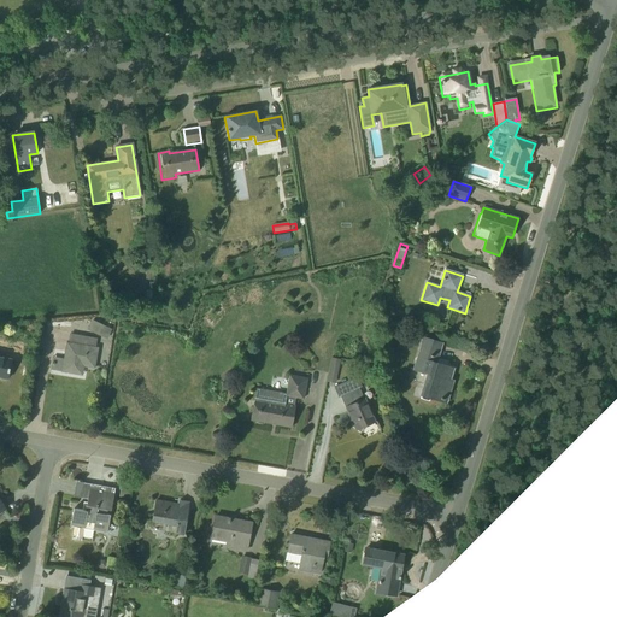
[(111,329),(92,321),(87,330),(107,340),(111,329)]
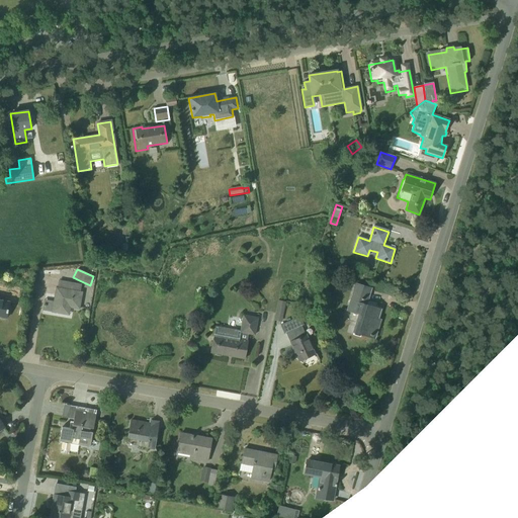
[(52,313),(69,316),(70,308),(79,310),(83,292),(80,291),(81,284),(58,280),(57,287),(56,287),(52,313)]
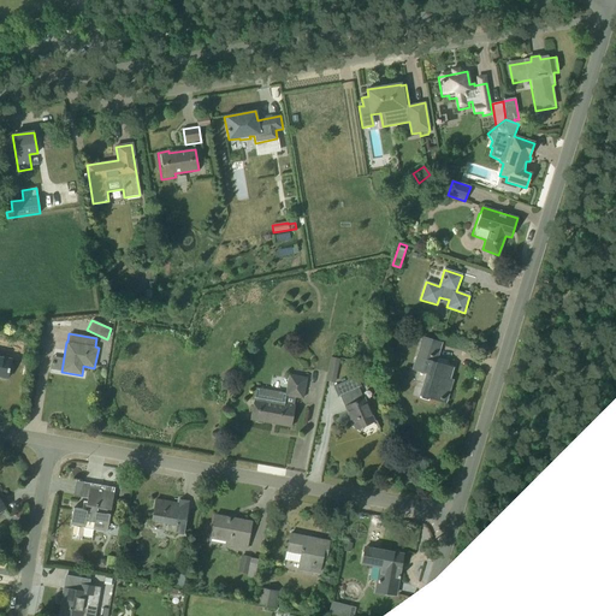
[(452,368),(437,363),(443,343),(422,337),(412,371),(426,374),(419,395),(421,395),(420,398),(428,402),(430,398),(445,403),(449,389),(446,388),(452,368)]
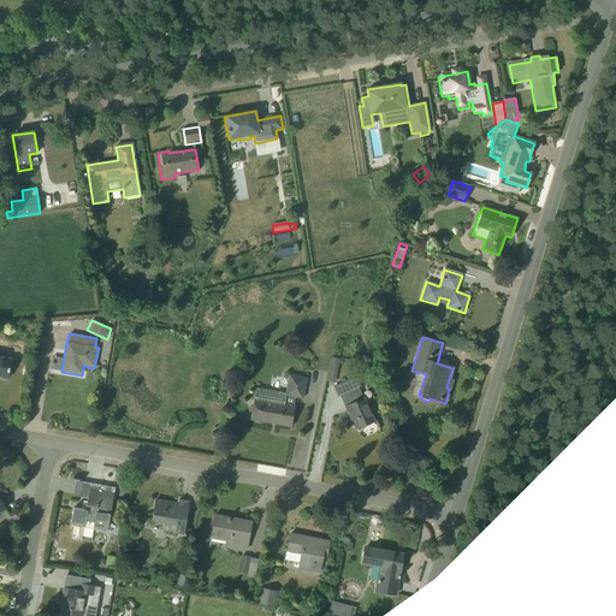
[(12,359),(0,355),(0,377),(7,379),(12,359)]
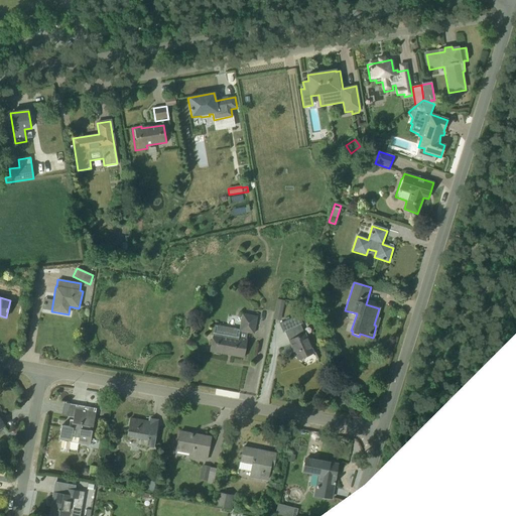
[(279,297),(274,316),(286,319),(291,300),(279,297)]
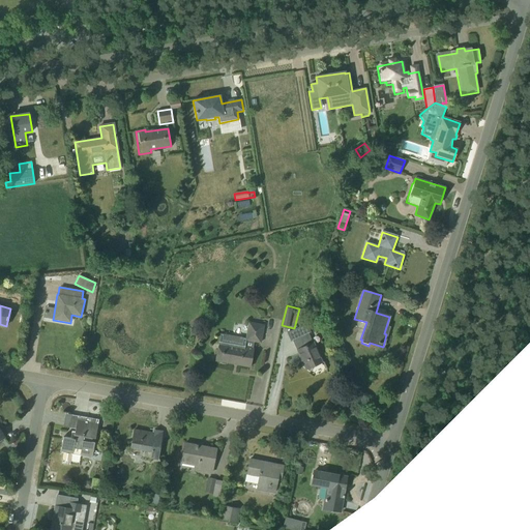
[(54,308),(46,307),(43,319),(52,320),(54,308)]
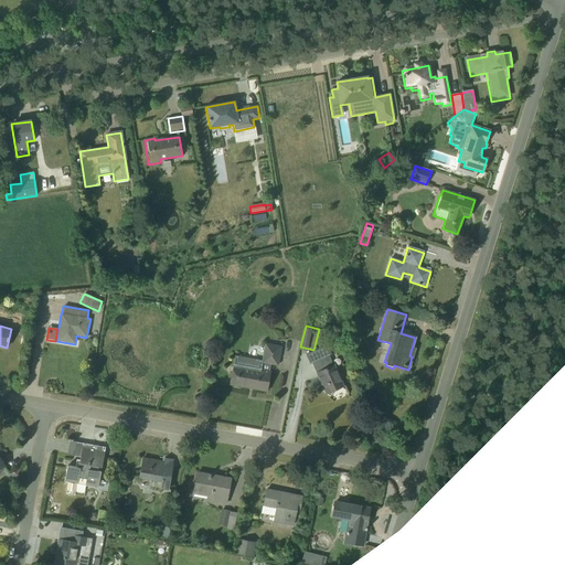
[(234,356),(230,385),(267,392),(270,372),(269,372),(270,365),(278,366),(281,347),(265,344),(262,361),(234,356)]
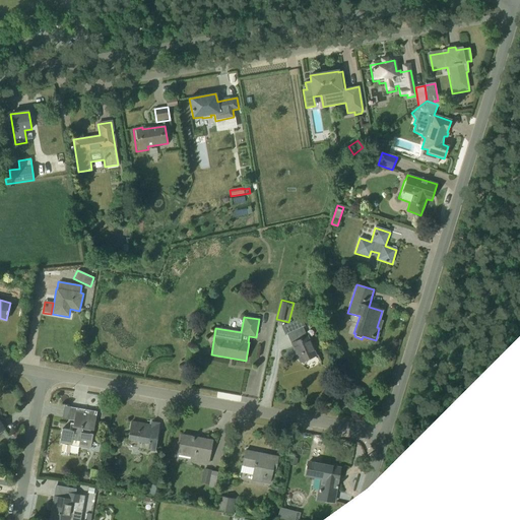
[(300,318),(282,326),(300,365),(317,356),(300,318)]
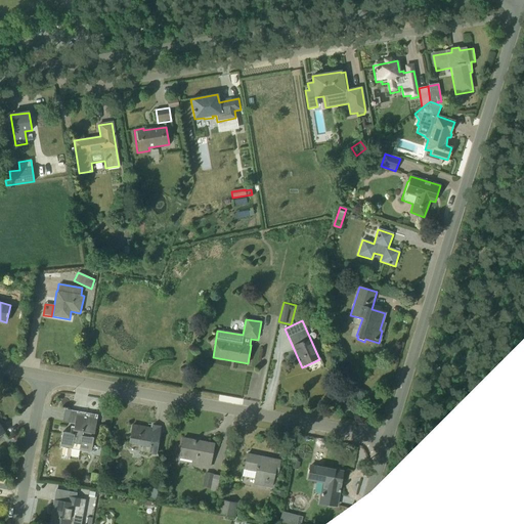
[(338,407),(329,408),(330,416),(339,415),(338,407)]
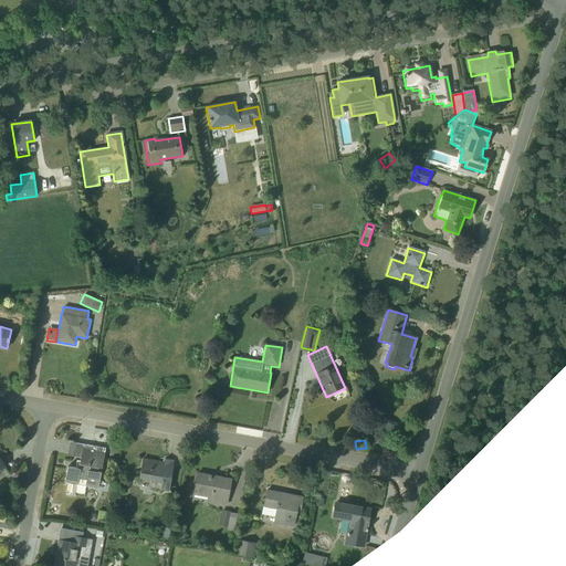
[(106,449),(83,444),(79,469),(67,467),(64,482),(67,483),(65,495),(74,498),(76,485),(98,490),(106,449)]
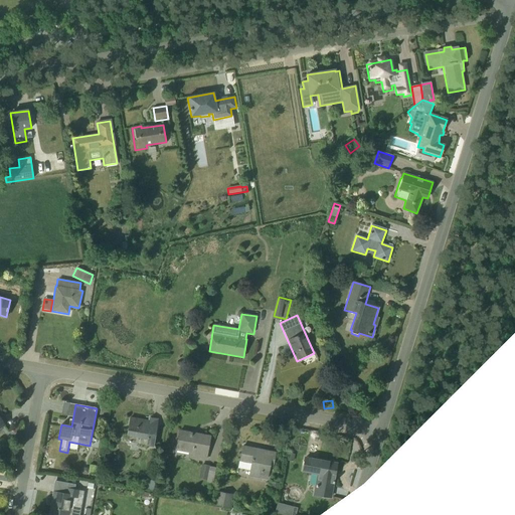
[(149,417),(148,422),(130,419),(126,442),(154,447),(159,419),(149,417)]
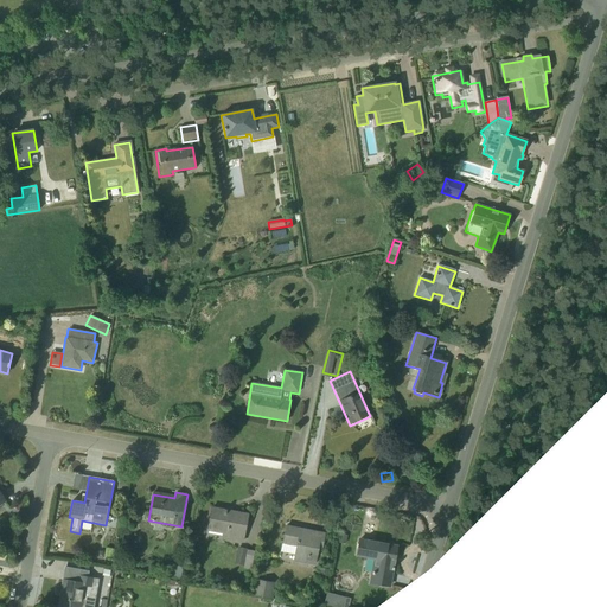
[(250,516),(211,508),(206,531),(222,535),(221,540),(244,544),(250,516)]
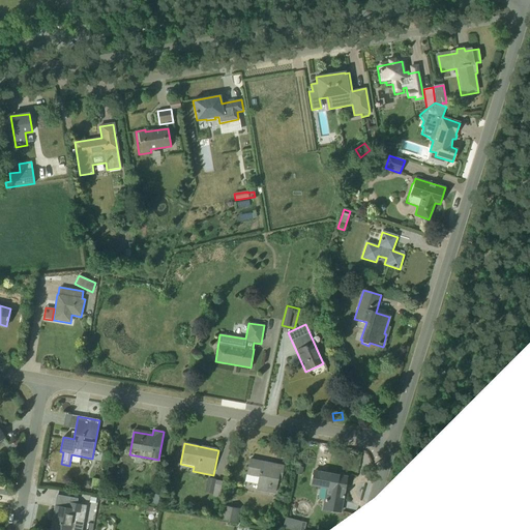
[(283,467),(251,460),(245,482),(257,484),(256,490),(274,494),(278,478),(281,478),(283,467)]
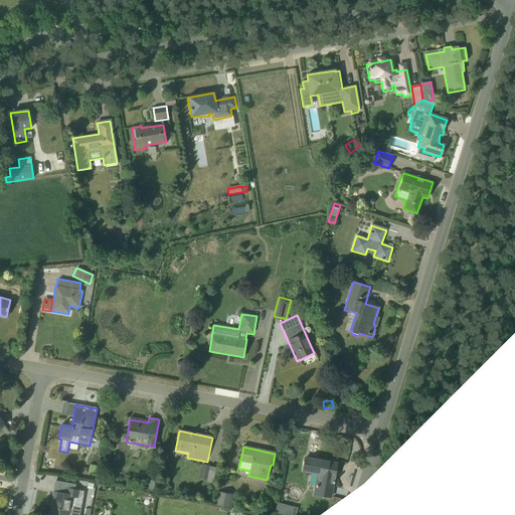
[(322,495),(331,497),(337,464),(305,458),(303,473),(317,475),(313,497),(321,498),(322,495)]
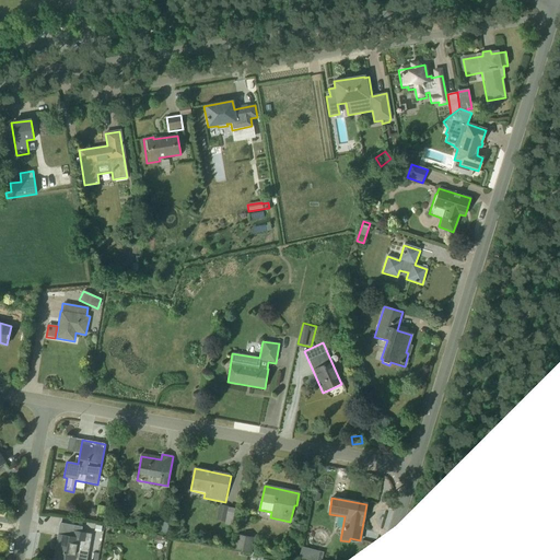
[(235,509),(220,505),(217,521),(232,523),(235,509)]
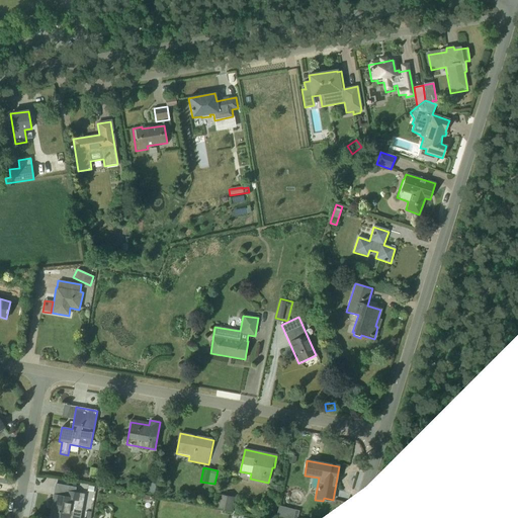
[(79,517),(84,494),(58,489),(57,495),(54,494),(52,506),(54,506),(52,517),(79,517)]
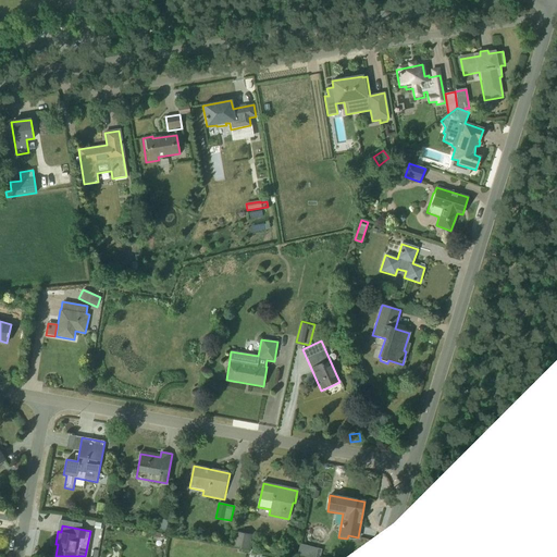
[(250,535),(238,533),(236,543),(247,545),(250,535)]
